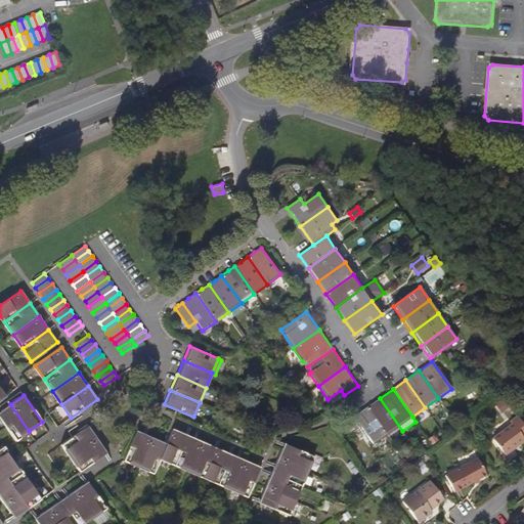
[(380,398),(366,406),(386,435),(388,433),(394,441),(404,433),(402,431),(380,398)]
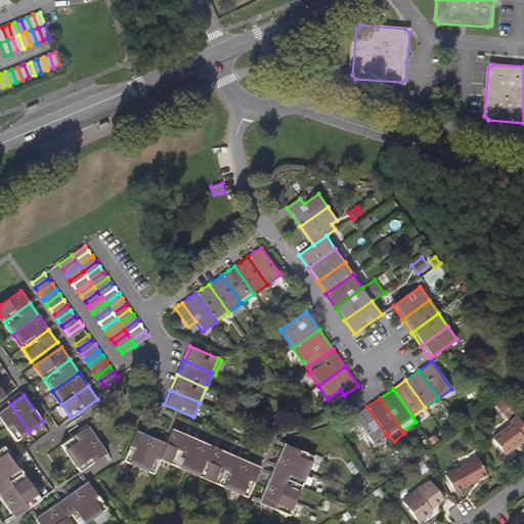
[(29,431),(10,404),(0,411),(0,417),(16,440),(29,431)]
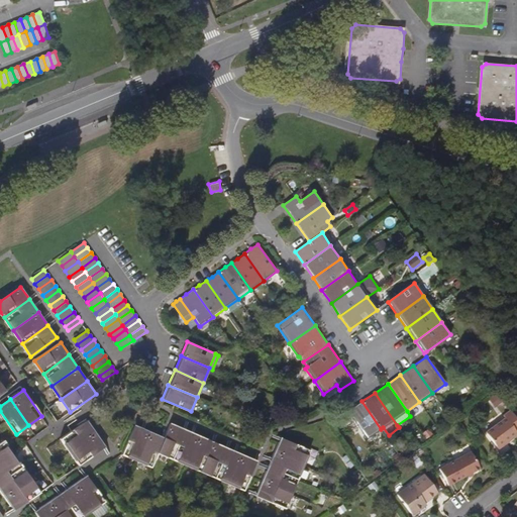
[(381,429),(362,401),(348,411),(368,438),(381,429)]
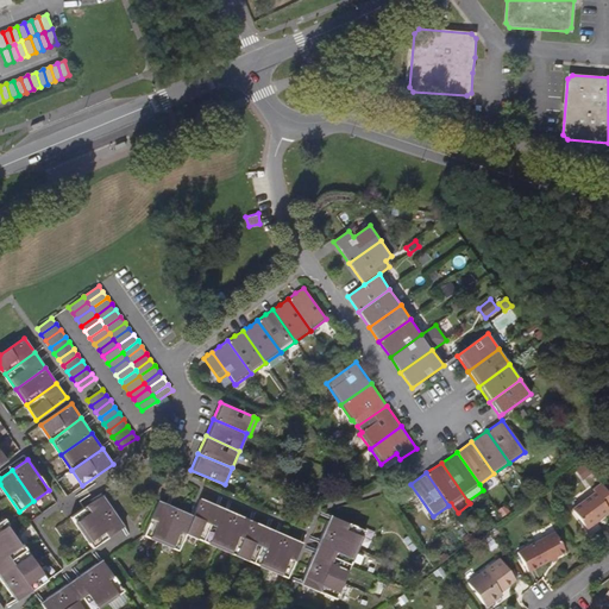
[(385,495),(393,504),(409,493),(402,483),(385,495)]
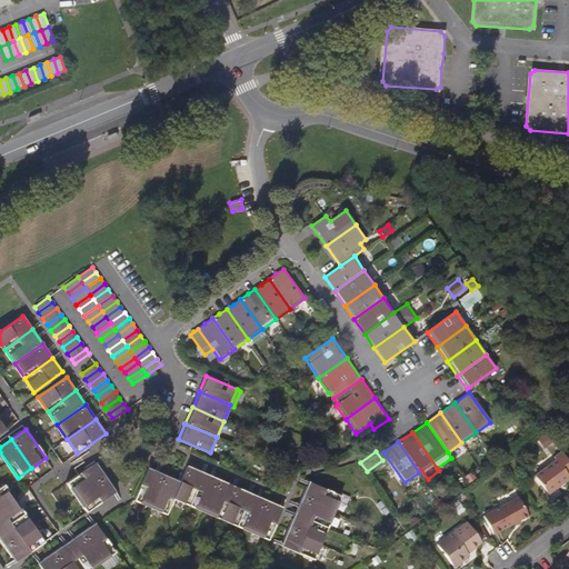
[(568,473),(568,461),(561,451),(555,457),(556,460),(536,475),(549,492),(568,477),(568,475),(568,473)]
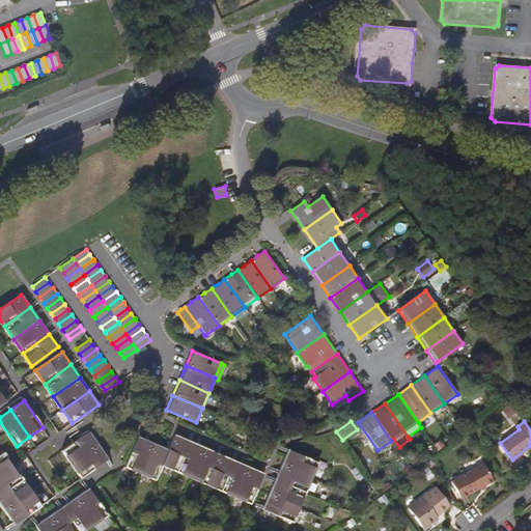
[(72,465),(99,445),(89,431),(62,451),(72,465)]
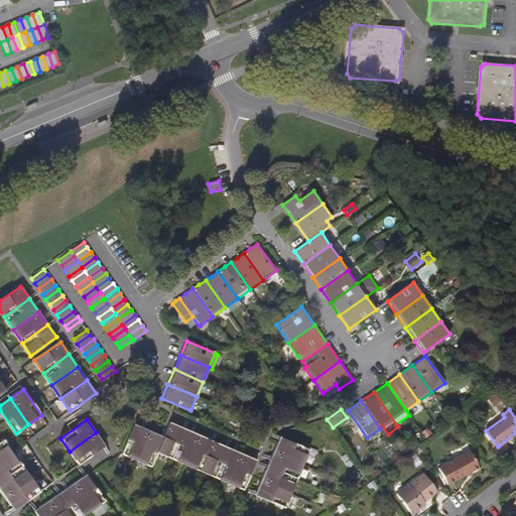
[(157,450),(172,458),(184,428),(170,422),(164,436),(157,450)]
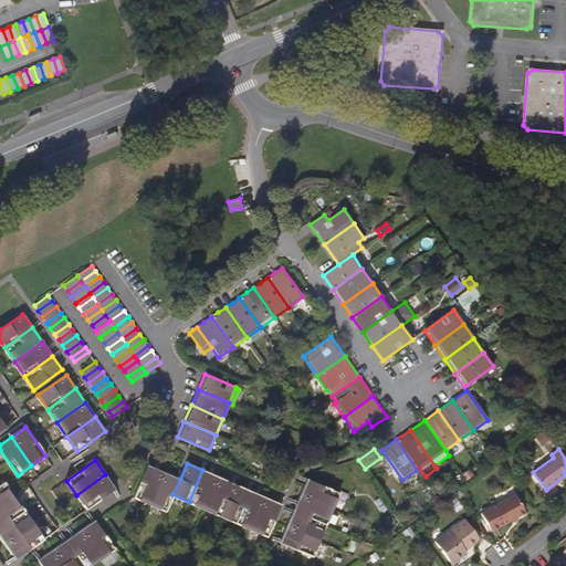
[(150,504),(164,472),(148,465),(135,498),(150,504)]
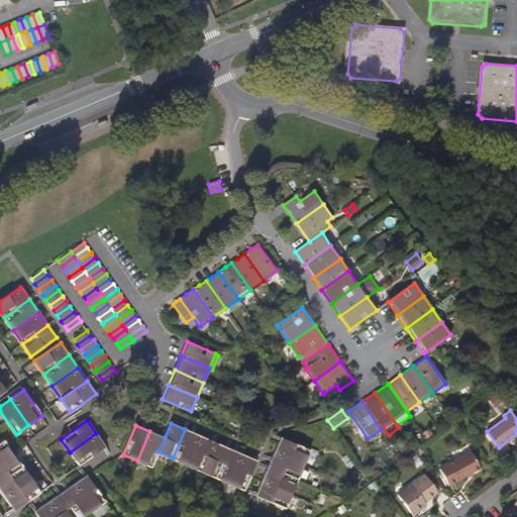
[(173,458),(187,464),(200,436),(185,429),(173,458)]
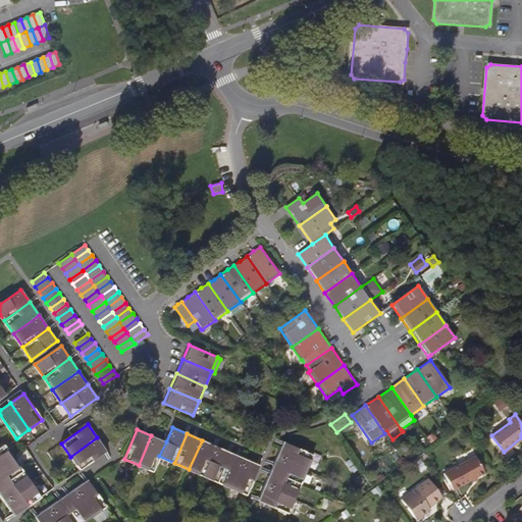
[(152,471),(159,456),(166,441),(151,435),(139,465),(152,471)]
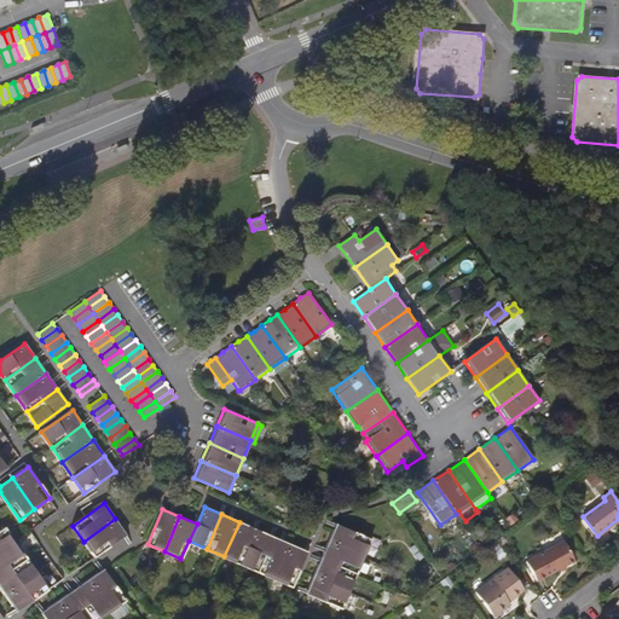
[(126,534),(115,519),(84,542),(94,556),(126,534)]
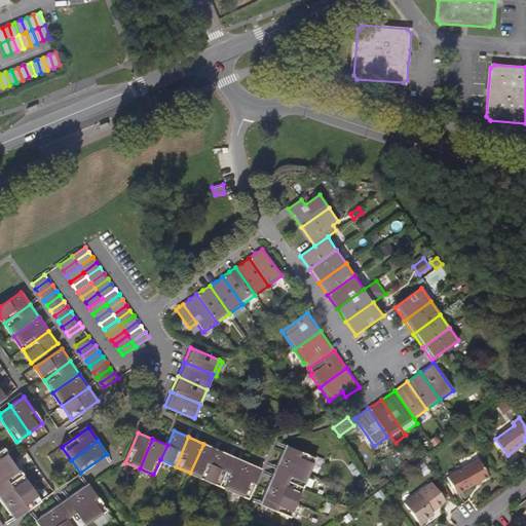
[(190,473),(204,479),(218,450),(203,444),(190,473)]
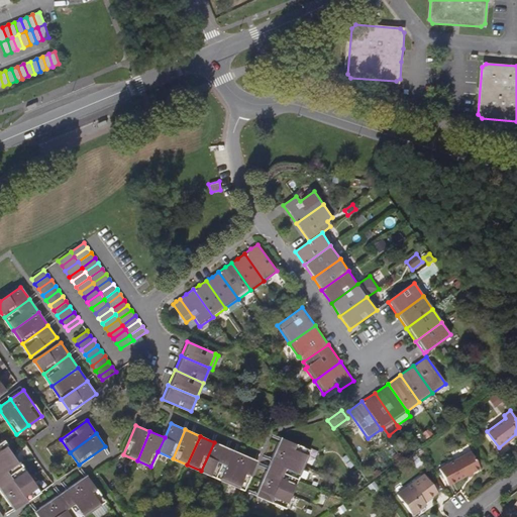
[(280,437),(274,452),(303,464),(309,449),(280,437)]
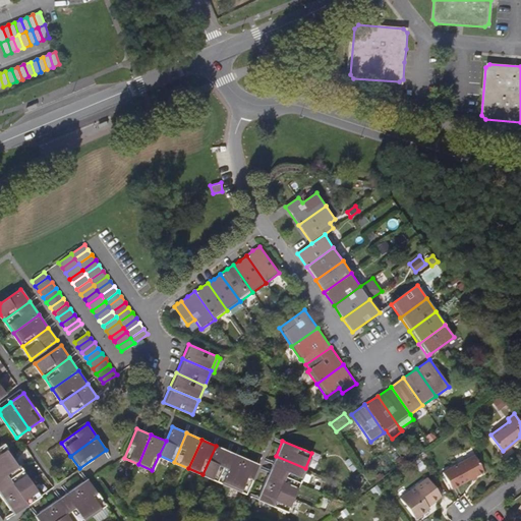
[(0,466),(13,457),(4,444),(0,446),(0,466)]
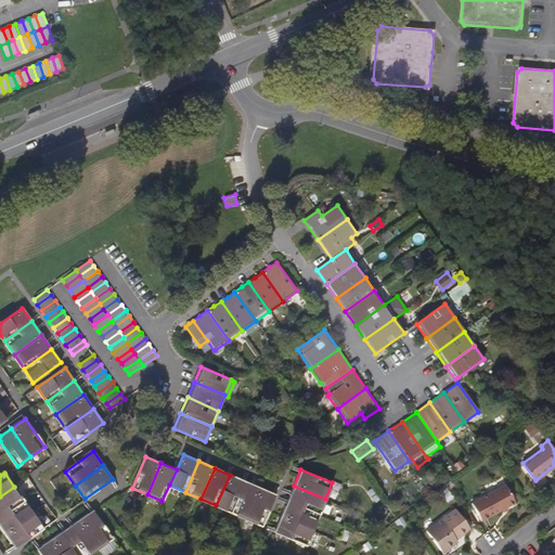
[(216,505),(231,513),(245,481),(230,475),(216,505)]
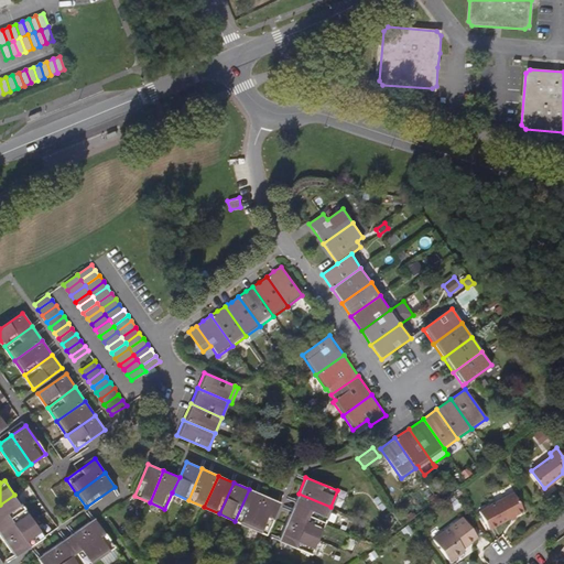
[(250,528),(263,496),(249,489),(235,521),(250,528)]
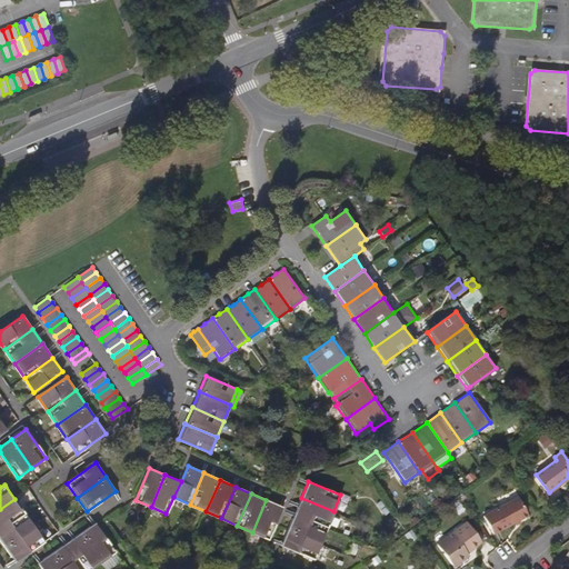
[(515,522),(520,519),(528,516),(519,497),(485,516),(495,533),(515,522)]
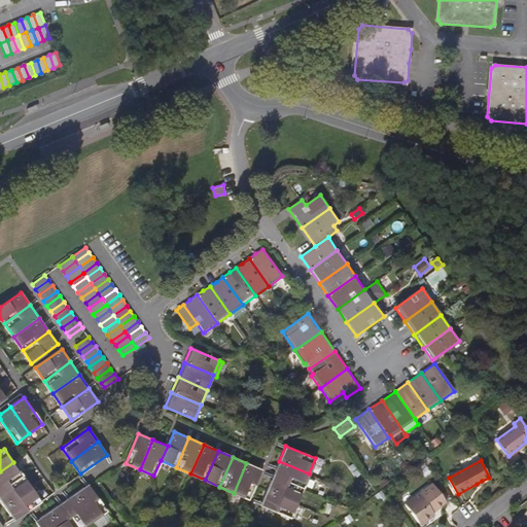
[(302,489),(309,473),(279,461),(273,476),(302,489)]
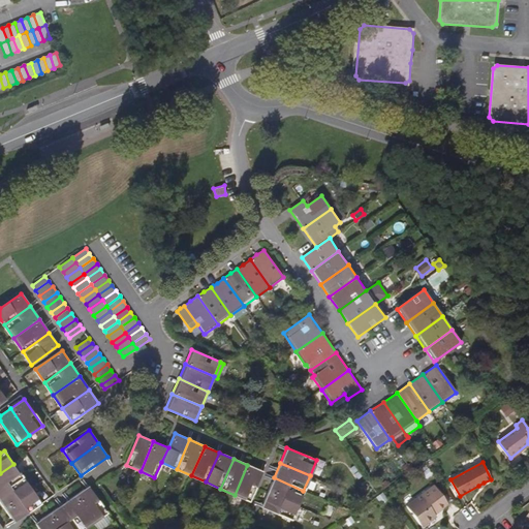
[(0,493),(23,477),(13,464),(0,473),(0,493)]
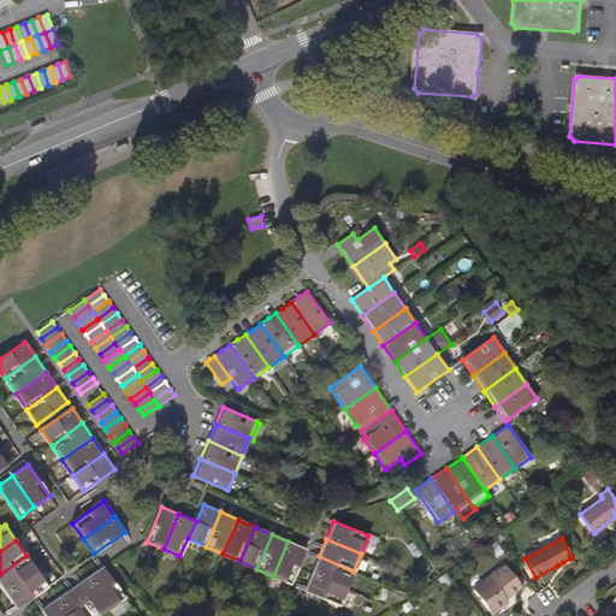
[(306,549),(288,542),(273,576),(290,585),(306,549)]
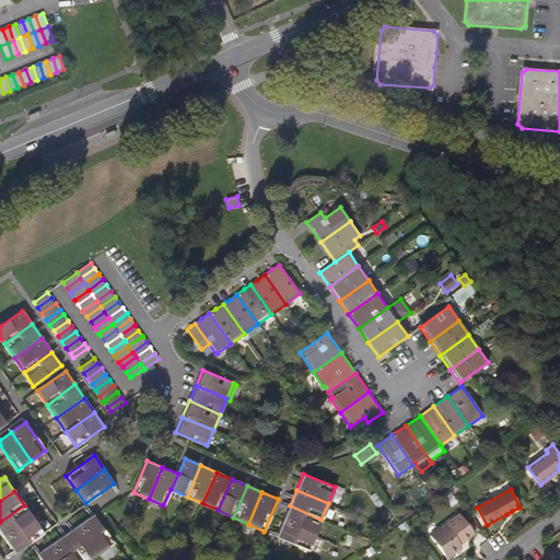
[(0,531),(6,538),(34,520),(24,505),(0,522),(0,531)]
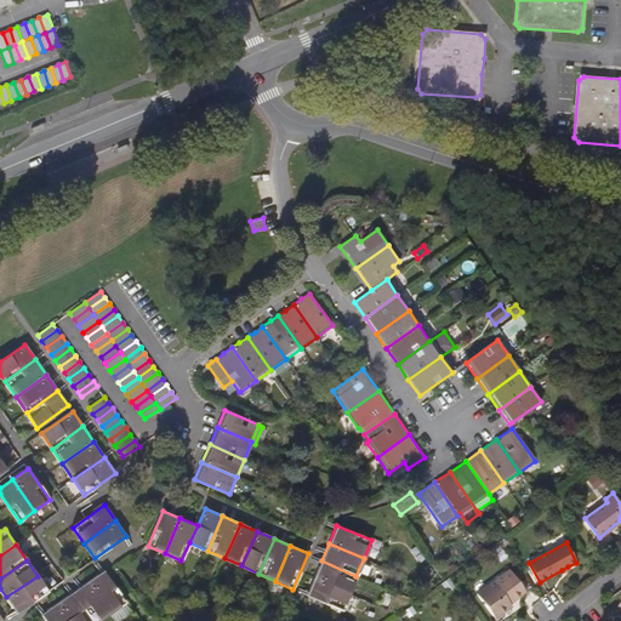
[(348,594),(355,576),(322,560),(314,577),(347,592),(348,594)]
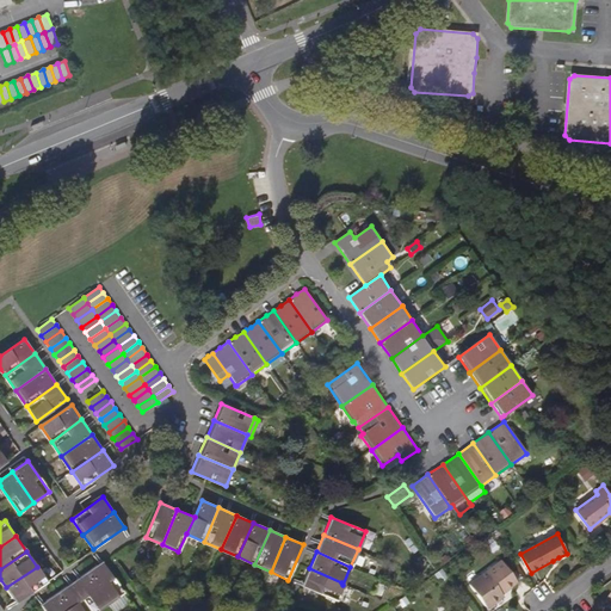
[(468,585),(483,606),(499,594),(517,582),(500,561),(468,585)]
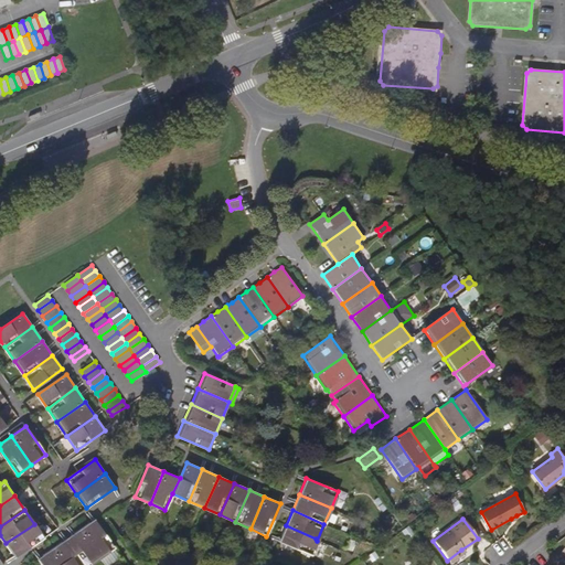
[(94,520),(81,529),(100,557),(115,547),(94,520)]
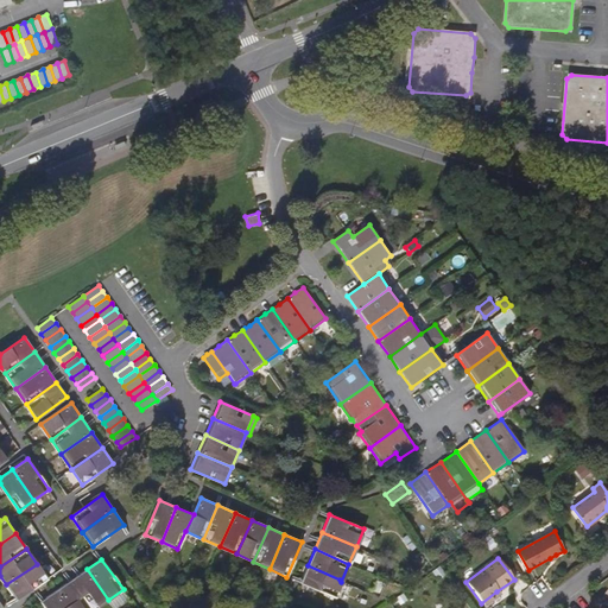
[(48,578),(37,564),(6,584),(16,600),(48,578)]
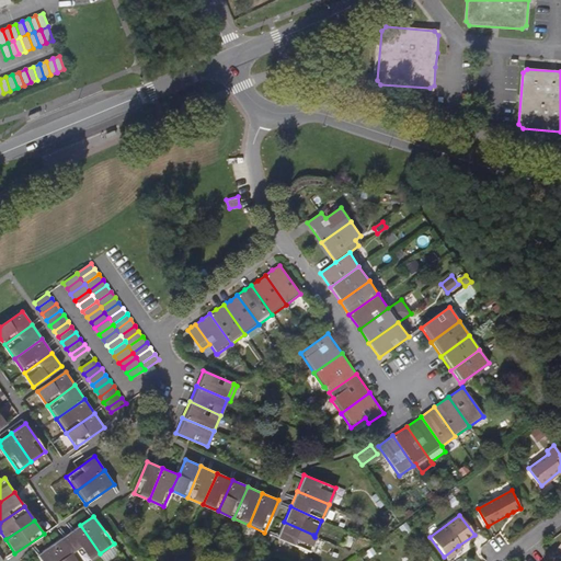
[(313,535),(284,522),(277,537),(308,551),(315,537),(313,535)]
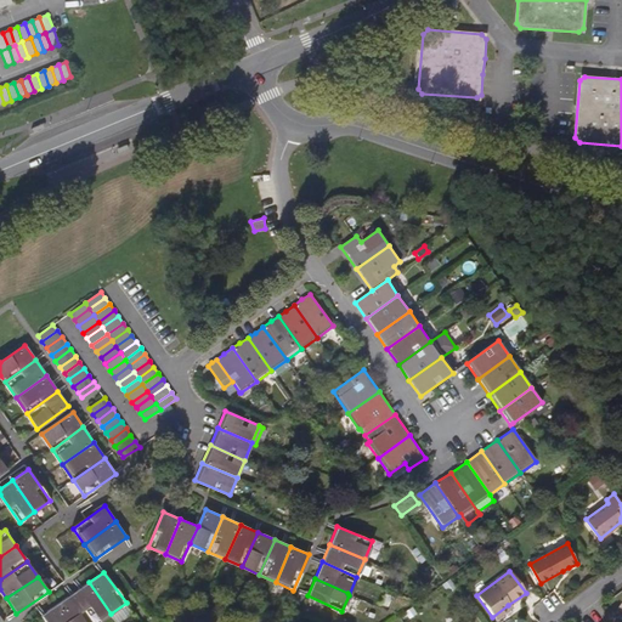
[(99,621),(111,614),(89,582),(73,593),(92,621),(99,621)]
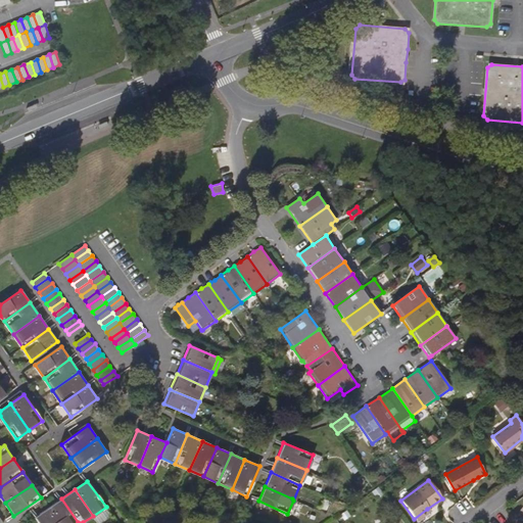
[(58,522),(78,522),(61,498),(48,508),(58,522)]
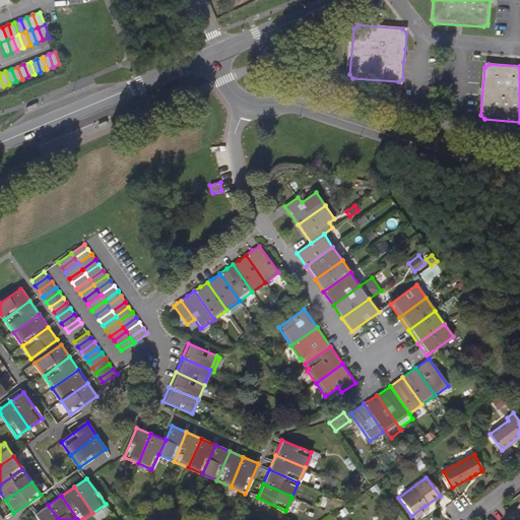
[(39,519),(58,519),(48,505),(36,514),(39,519)]
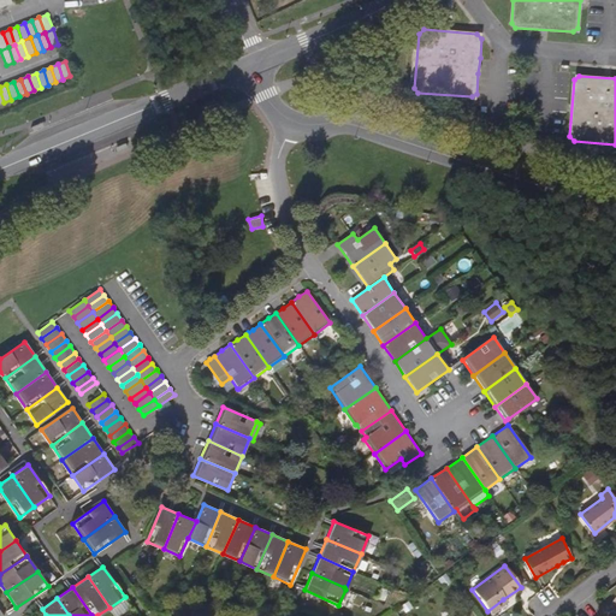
[(505,603),(503,599),(487,611),(490,614),(505,603)]
